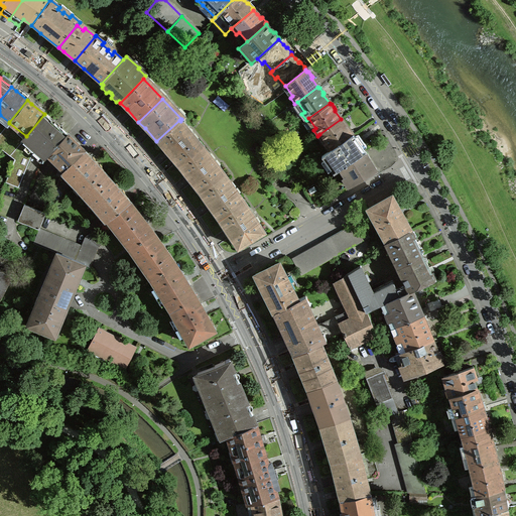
[(67,134),(58,127),(57,127),(51,122),(49,120),(50,120),(44,114),(26,136),(9,123),(0,133),(0,148),(14,160),(4,183),(17,188),(32,152),(41,161),(42,159),(45,156),(67,134)]
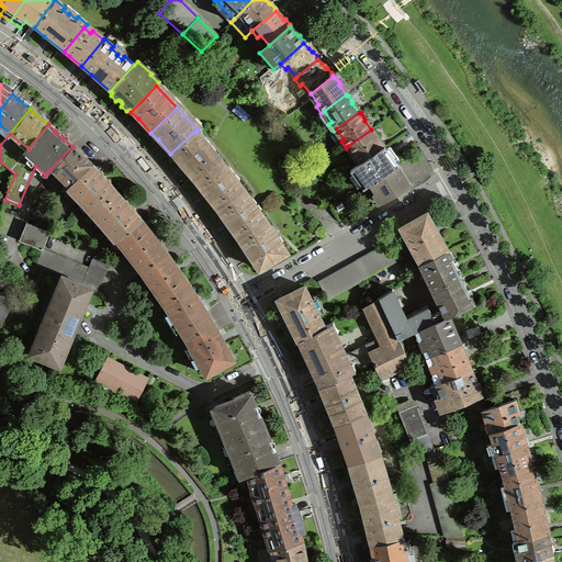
[(371,131),(371,130),(348,146),(356,157),(353,159),(358,166),(383,147),(377,137),(377,136),(378,136),(377,134),(373,131),(372,131),(372,130),(371,131)]
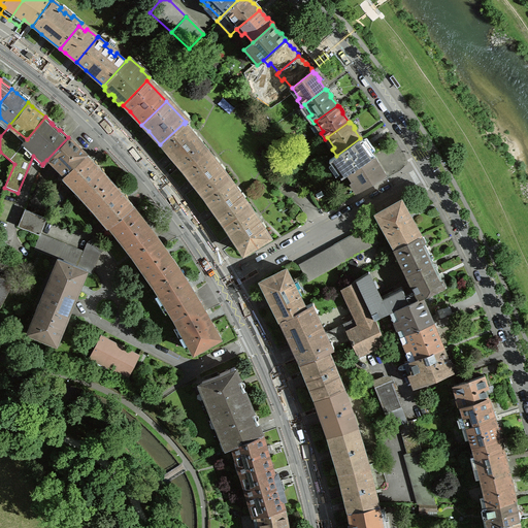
[(167,153),(183,170),(207,150),(200,142),(197,144),(188,133),(191,130),(185,124),(184,123),(160,144),(167,153)]
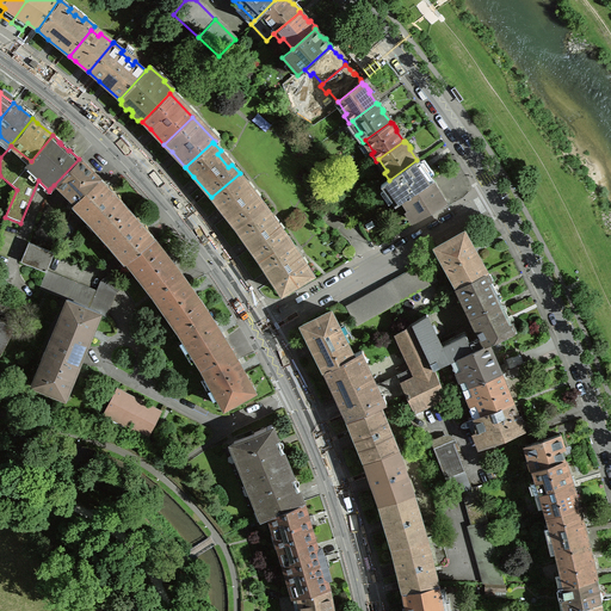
[(79,159),(54,185),(73,203),(98,178),(87,167),(79,159)]
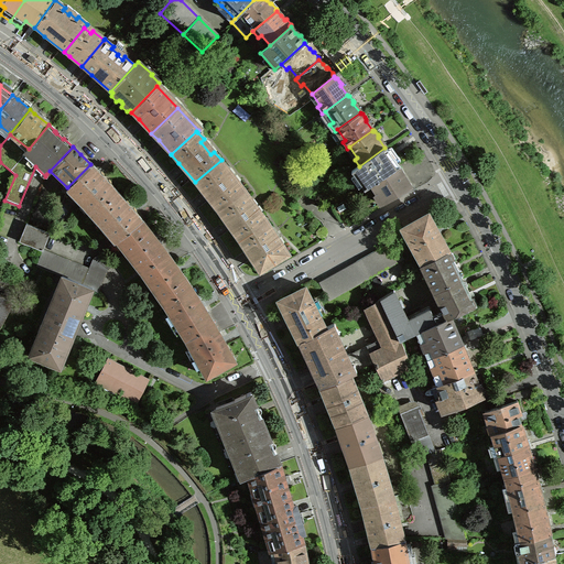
[(390,154),(384,148),(359,166),(351,172),(364,190),(370,185),(398,166),(390,154)]
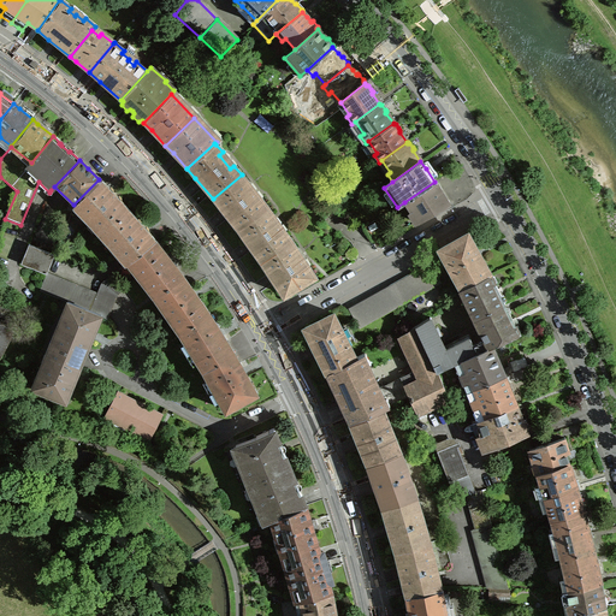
[(260,199),(256,201),(246,187),(249,184),(242,175),(213,199),(220,208),(237,230),(267,207),(260,199)]
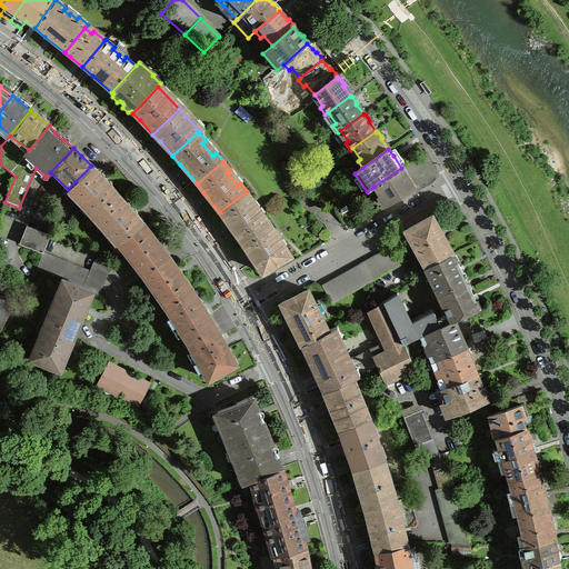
[(91,166),(68,189),(87,210),(86,211),(91,218),(118,193),(99,175),(91,166)]
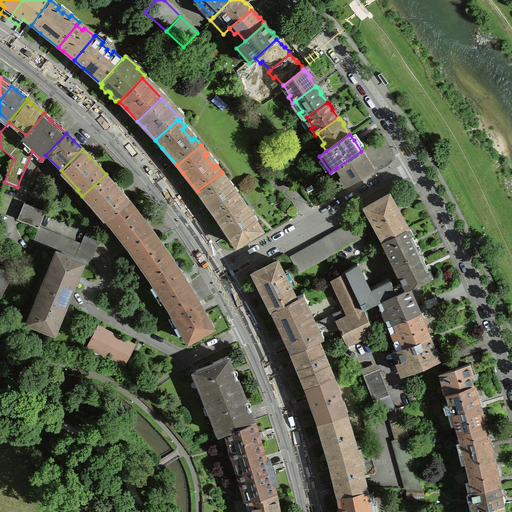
[(361,151),(336,168),(341,177),(344,175),(349,183),(373,170),(366,158),(361,151)]
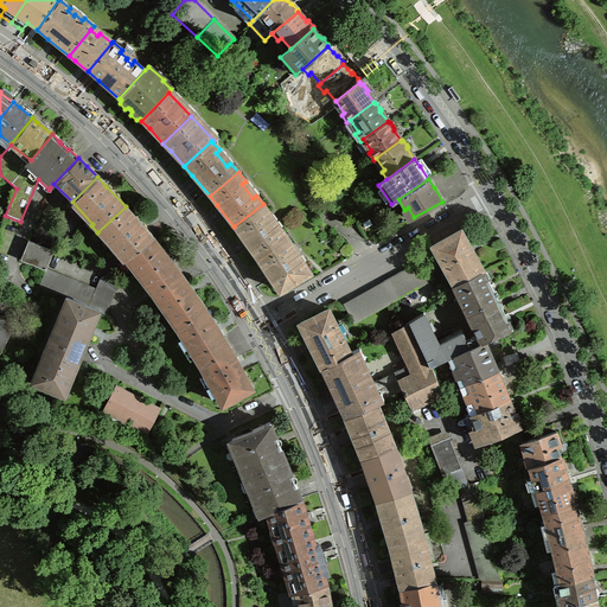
[(242,237),(256,259),(287,237),(280,228),(276,231),(266,217),(269,213),(263,204),(234,227),(242,237)]
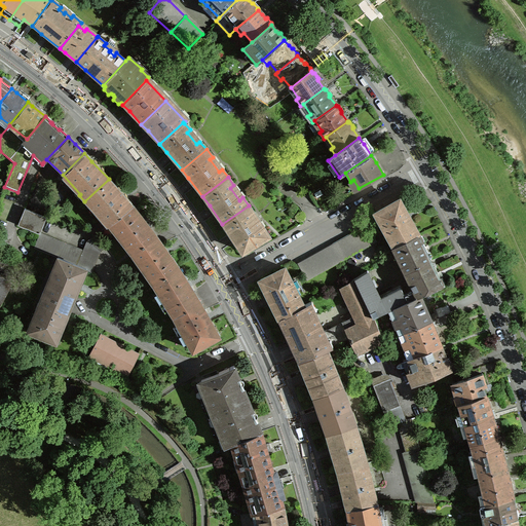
[(108,225),(132,205),(113,185),(109,179),(84,201),(89,207),(91,207),(108,225)]
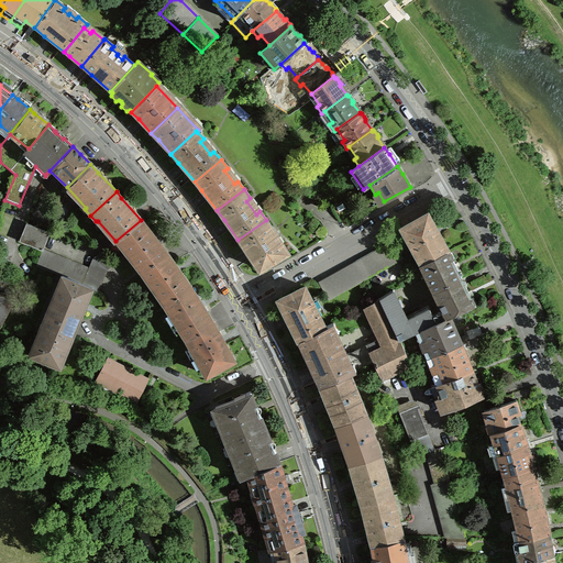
[(416,249),(414,252),(421,264),(446,252),(432,225),(427,214),(401,229),(409,242),(412,242),(416,249)]
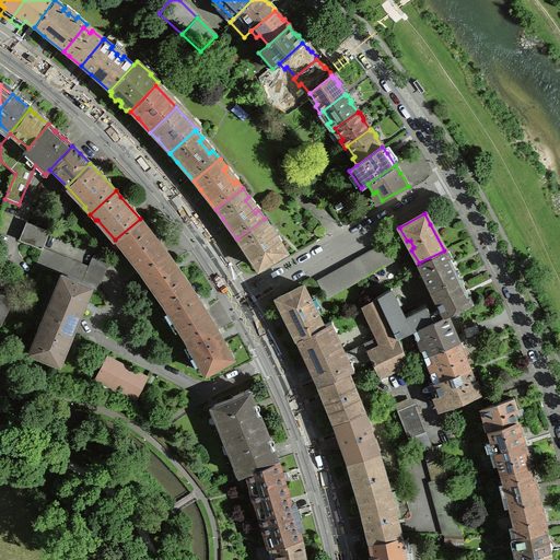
[(149,230),(140,219),(115,240),(140,271),(165,252),(149,230)]
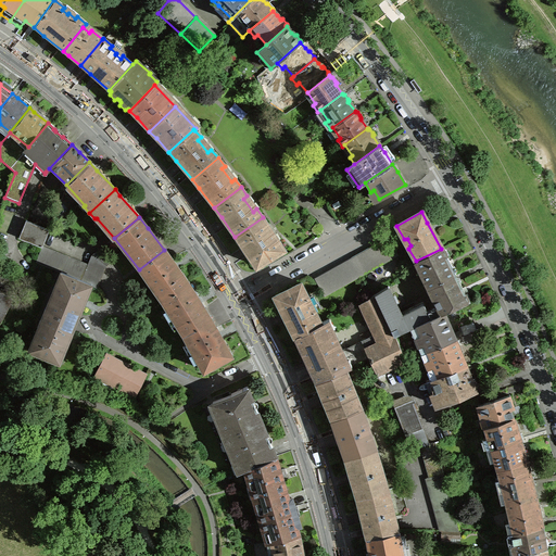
[(268,227),(263,217),(235,237),(241,247),(255,267),(285,250),(278,240),(274,242),(265,229),(268,227)]
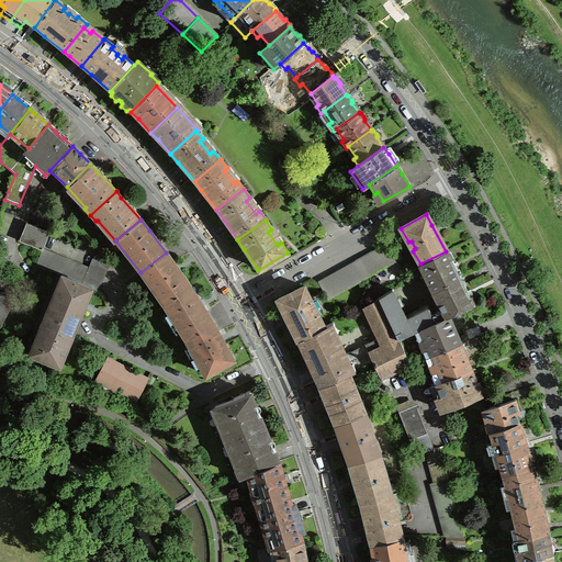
[(42,250),(42,249),(48,233),(25,224),(19,242),(42,250)]
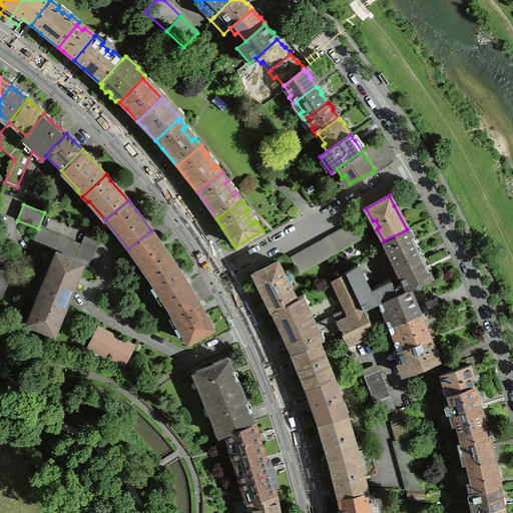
[(332,235),(324,240),(332,254),(366,235),(358,221),(332,235)]
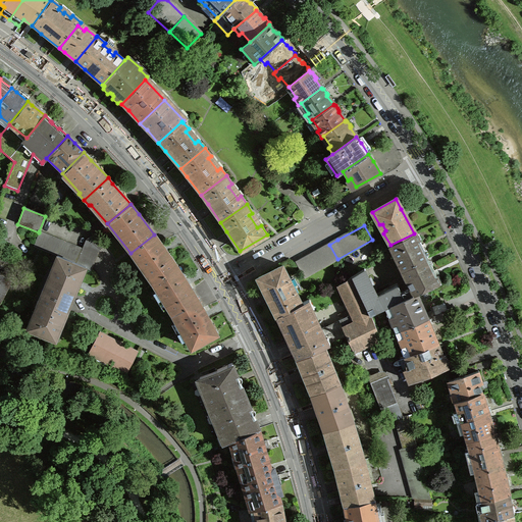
[(39,232),(33,247),(56,257),(75,265),(82,250),(39,231),(39,232)]
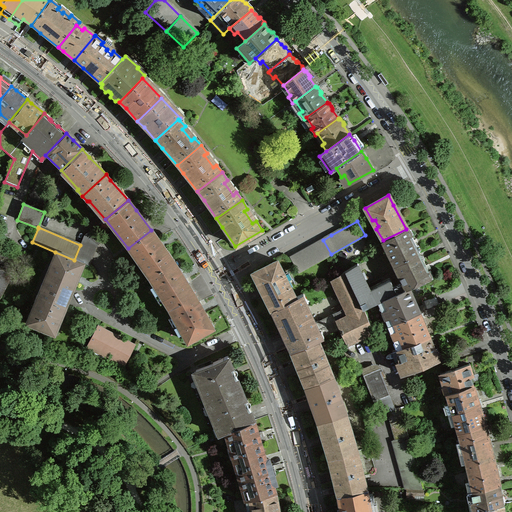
[(381,241),(393,266),(418,254),(410,236),(406,229),(383,240),(381,241)]
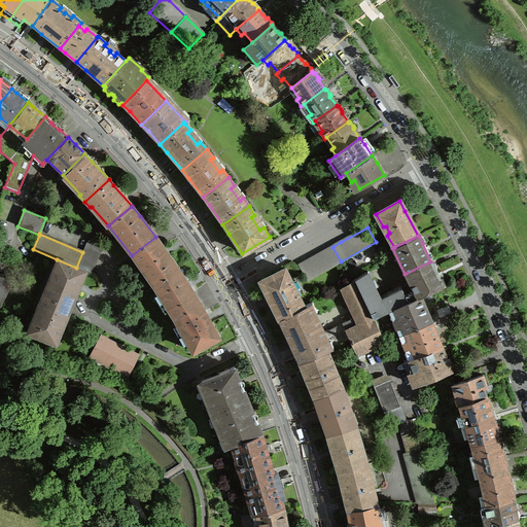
[(76,268),(84,271),(91,273),(99,252),(104,248),(95,237),(86,244),(82,252),(76,268)]
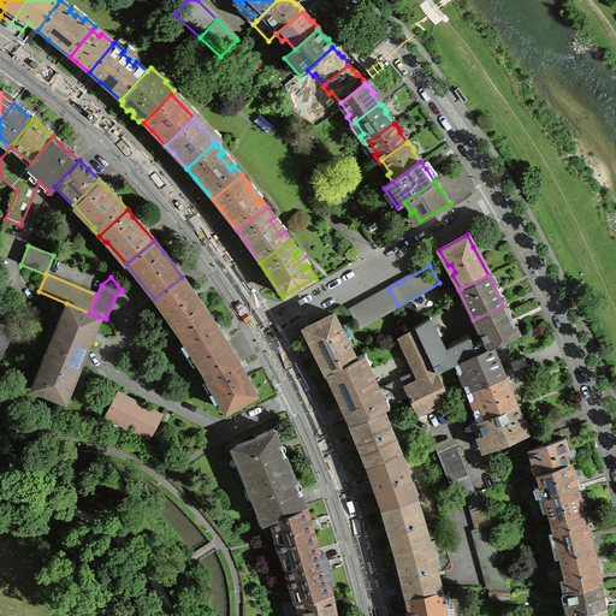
[(179,333),(208,314),(191,290),(182,277),(154,298),(179,333)]
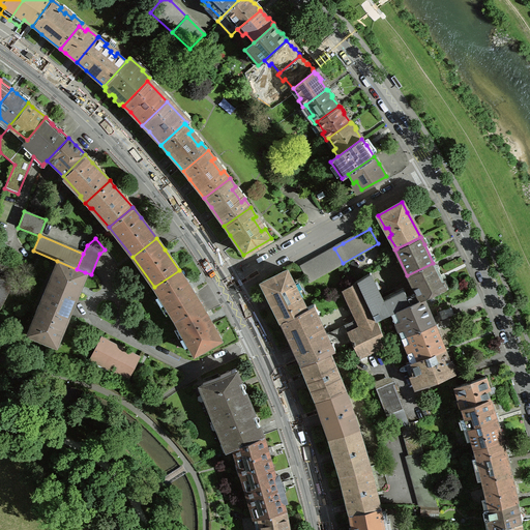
[(307,283),(343,263),(334,248),(307,263),(299,267),(307,283)]
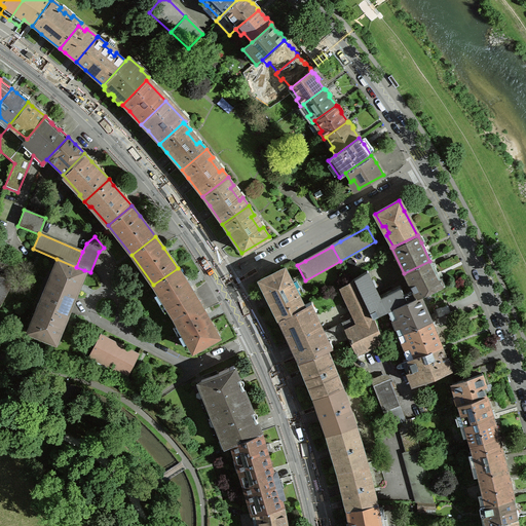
[(42,294),(70,305),(74,296),(84,270),(76,267),(57,259),(42,294)]
